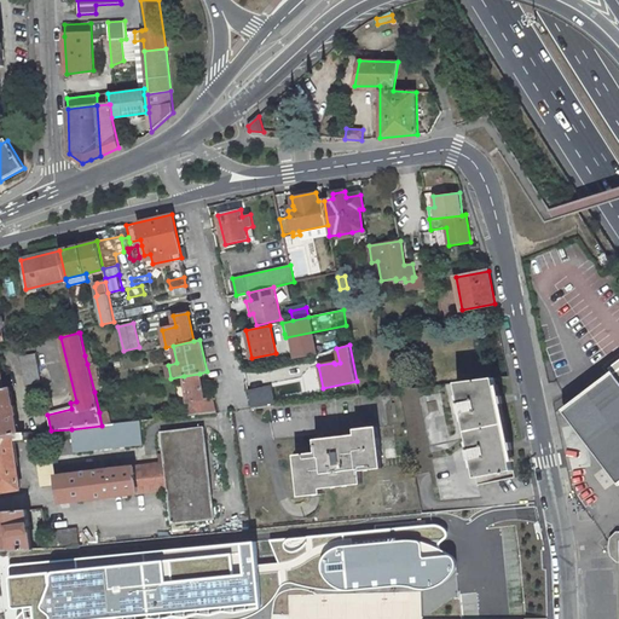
[(27,385),(41,382),(36,353),(22,356),(27,385)]
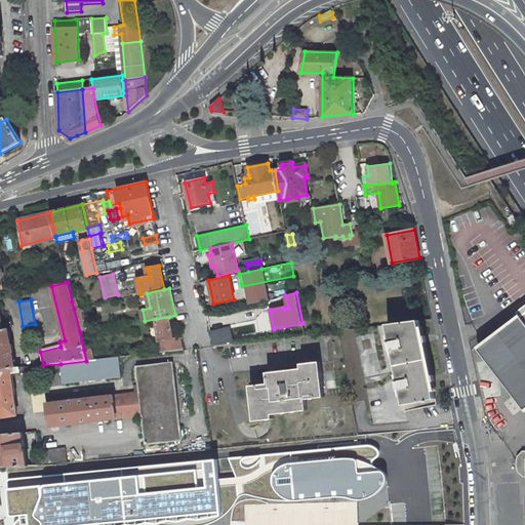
[(79,308),(74,309),(80,332),(85,330),(80,308),(79,308)]
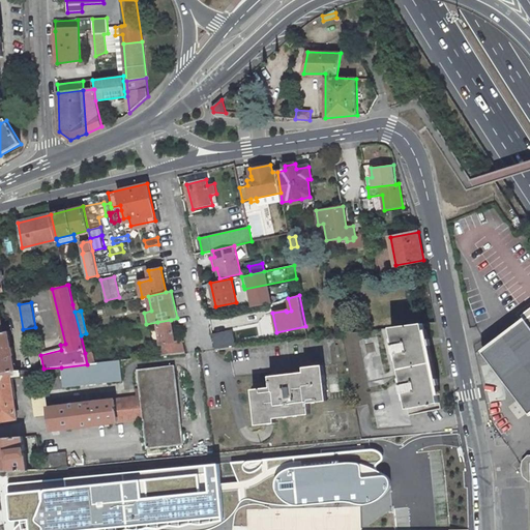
[(0,374),(10,372),(15,372),(16,371),(13,356),(15,356),(12,348),(11,349),(8,332),(3,332),(0,312),(0,374)]
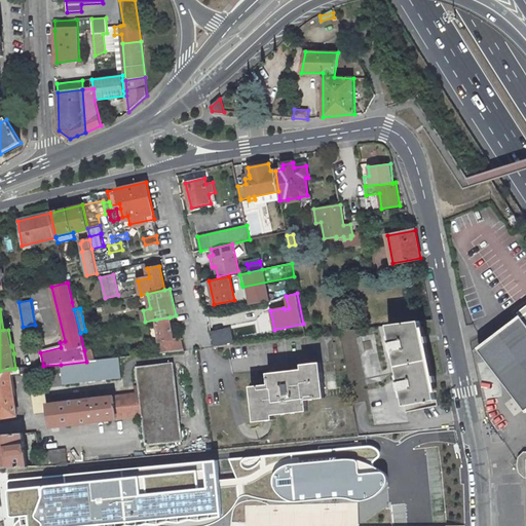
[(503,329),(484,344),(525,399),(525,314),(523,317),(521,315),(521,316),(524,322),(506,335),(503,329)]
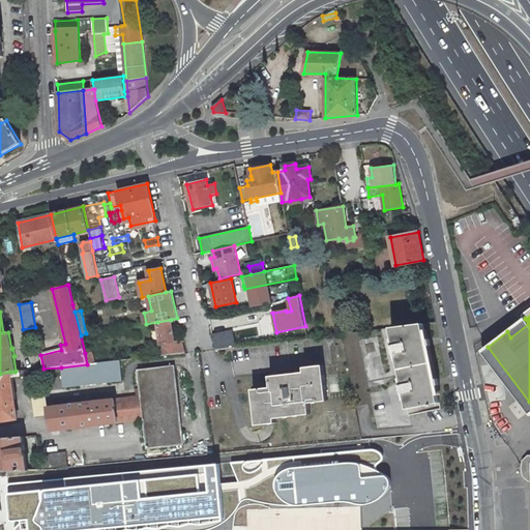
[(528,324),(525,319),(507,331),(510,337),(528,324)]
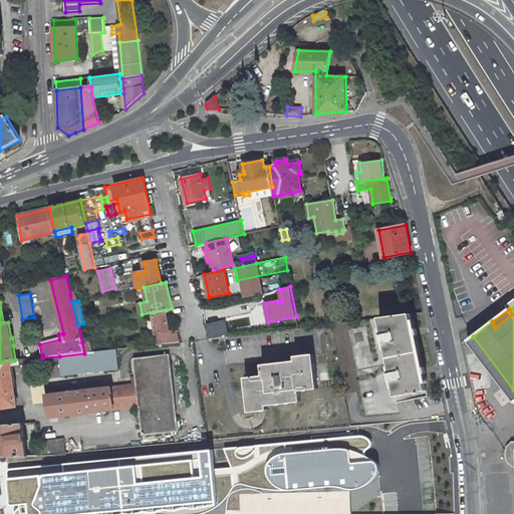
[(169,331),(166,310),(153,312),(158,344),(179,342),(176,330),(169,331)]
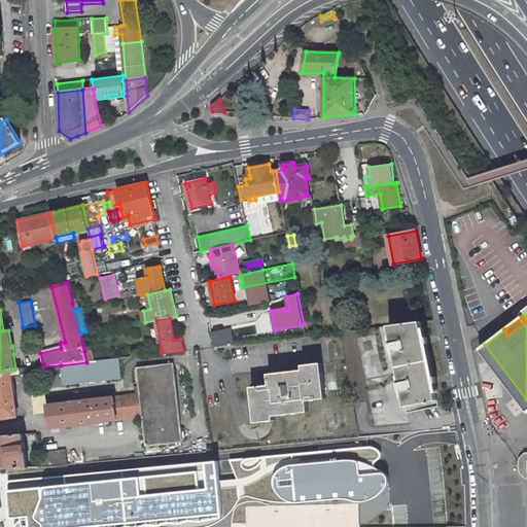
[(432,377),(425,344),(423,344),(422,338),(424,338),(421,321),(389,325),(406,407),(437,400),(433,383),(431,383),(430,378),(432,377)]
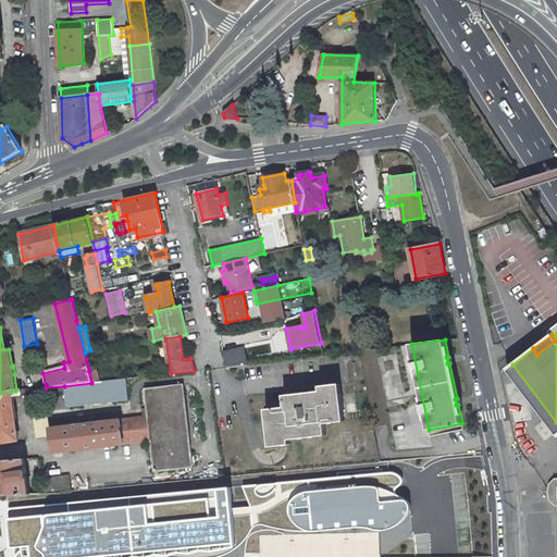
[(251,353),(277,351),(276,343),(251,344),(251,353)]
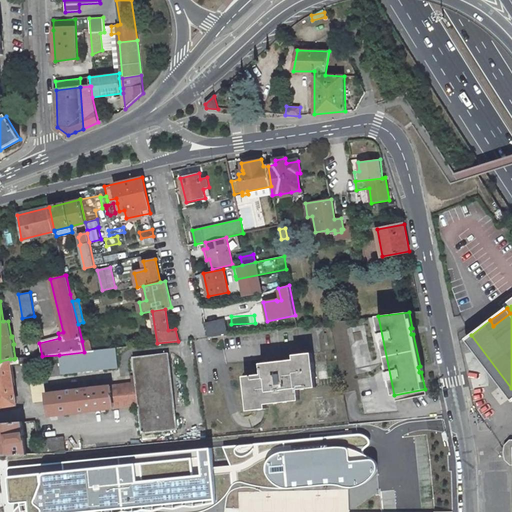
[(277,323),(278,329),(295,327),(294,320),(277,322),(277,323)]
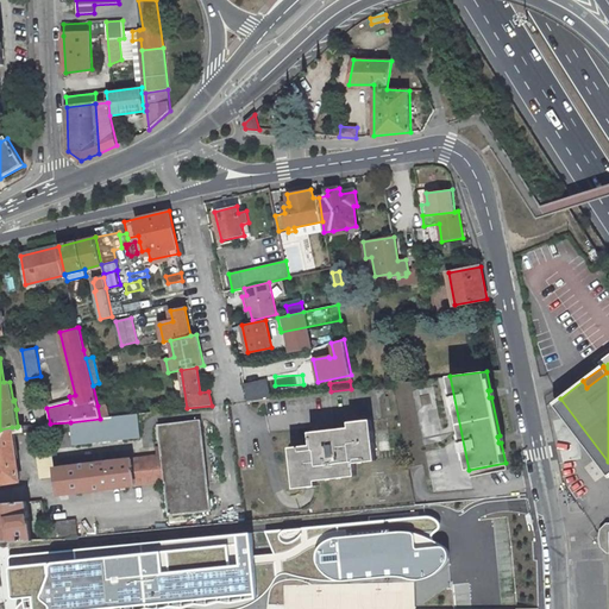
[(263,389),(245,391),(248,401),(264,400),(263,389)]
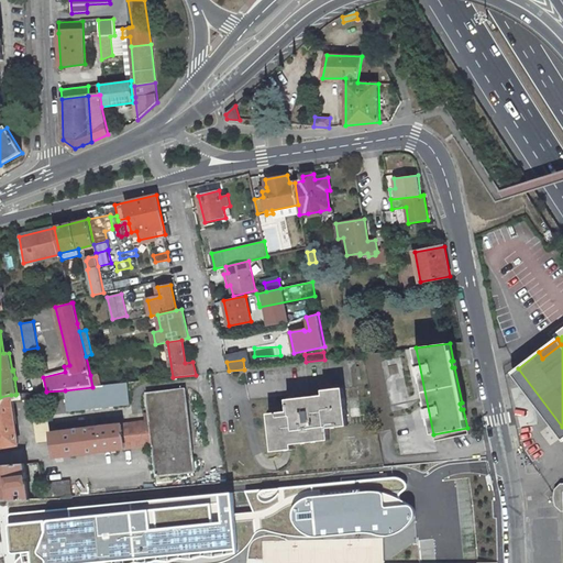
[(561,435),(562,433),(562,427),(518,368),(512,373),(561,435)]
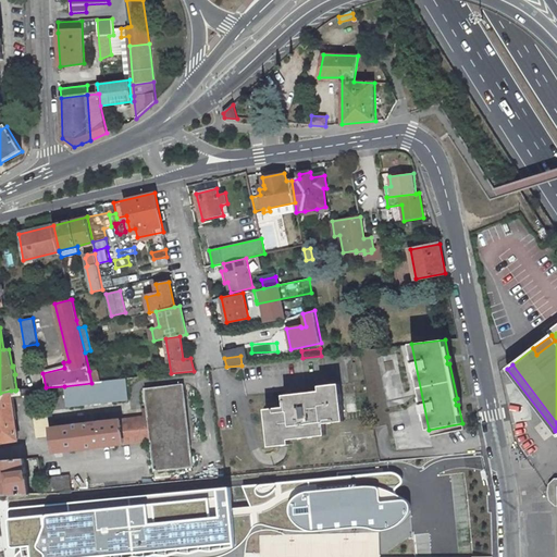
[(91,383),(99,382),(97,370),(89,371),(91,383)]
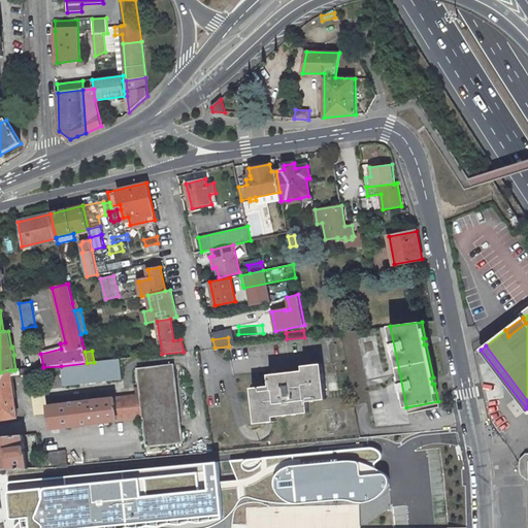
[(63,386),(122,380),(120,359),(94,362),(87,363),(61,366),(63,386)]
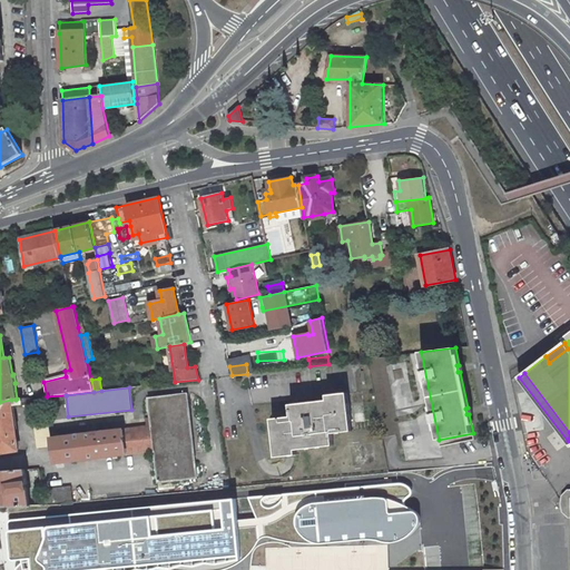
[(158,482),(197,478),(188,393),(148,397),(149,399),(145,400),(147,412),(150,412),(151,418),(146,419),(147,426),(51,438),(52,445),(55,462),(114,455),(114,459),(118,458),(118,455),(155,451),(158,482)]
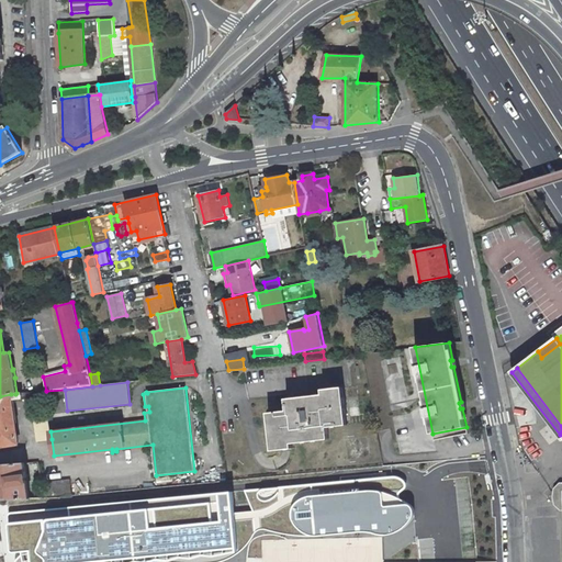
[(288,411),(268,413),(272,451),(293,448),(292,444),(329,439),(328,427),(348,425),(344,388),(323,390),(323,394),(307,396),(308,401),(287,403),(288,411)]
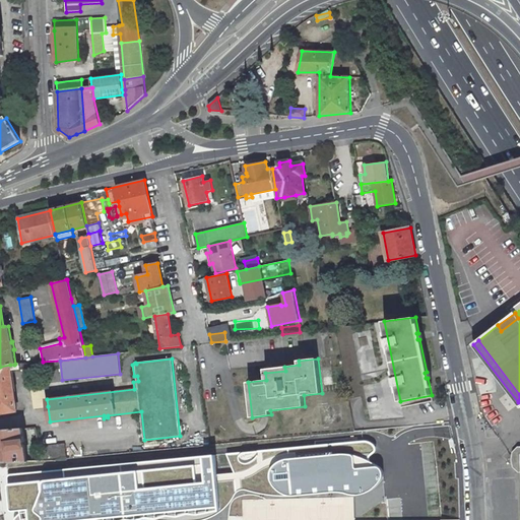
[(10,365),(0,367),(0,412),(17,411),(11,370),(10,365)]
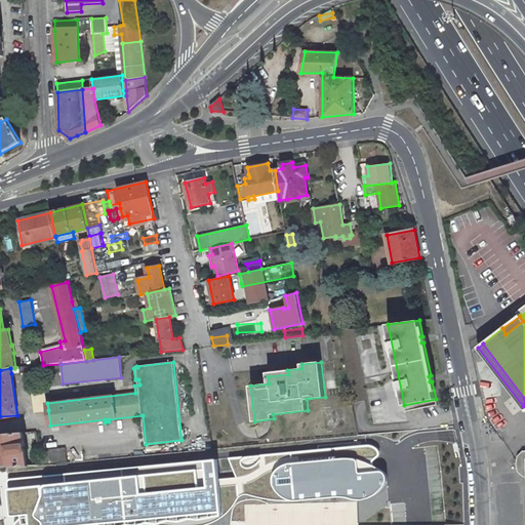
[(35,412),(48,410),(47,403),(43,371),(30,372),(35,412)]
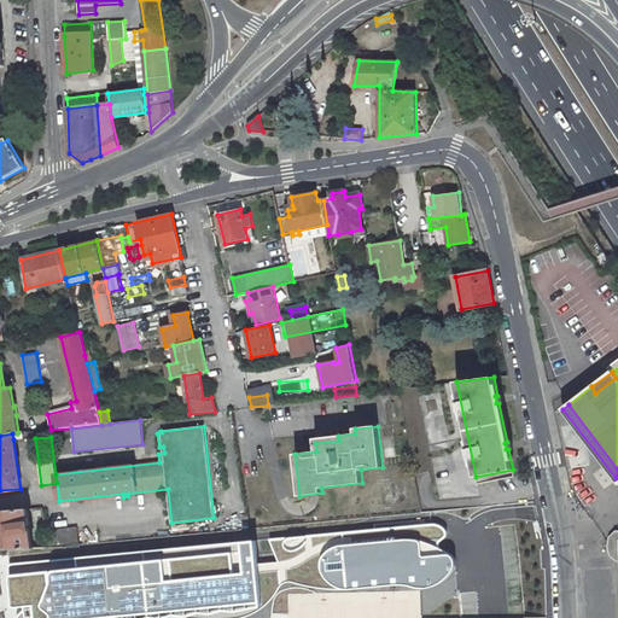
[(27,508),(0,509),(0,549),(33,548),(27,508)]
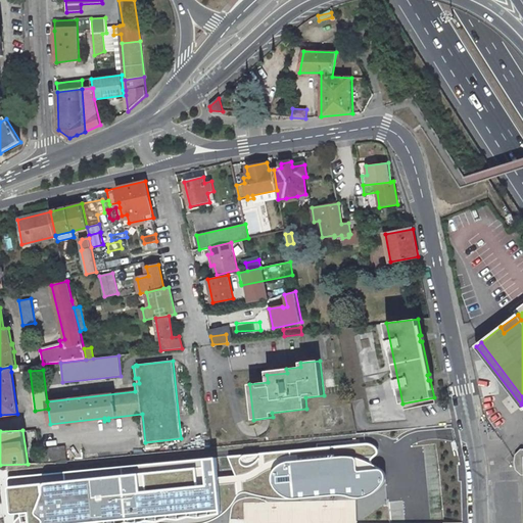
[(372,486),(387,472),(378,444),(363,441),(292,448),(281,454),(271,467),(278,479),(294,489),(344,485),(358,487),(372,486)]
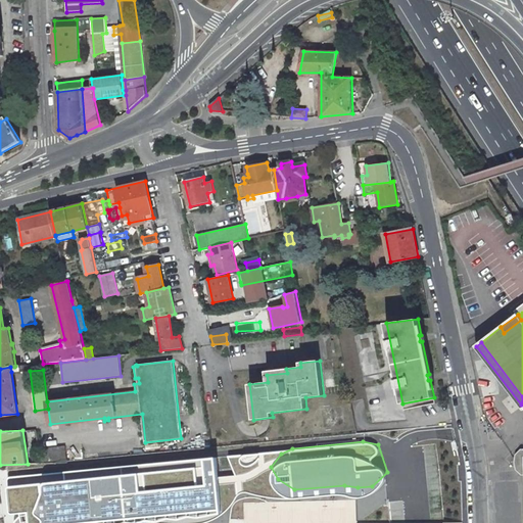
[(137,459),(10,474),(8,487),(11,505),(22,505),(25,510),(18,513),(13,522),(107,522),(119,520),(136,519),(151,519),(170,520),(206,519),(226,510),(240,490),(248,488),(289,495),(294,489),(278,479),(271,467),(269,450),(230,454),(229,448),(220,449),(219,443),(203,443),(203,458),(139,465),(137,459)]
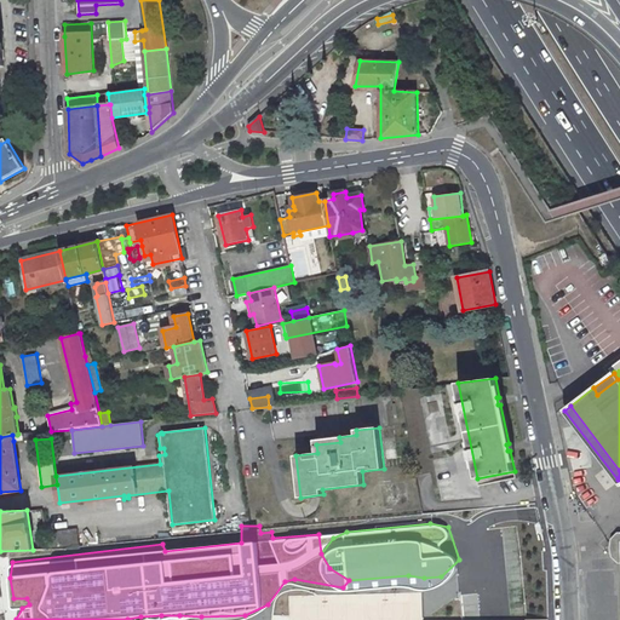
[(78,529),(62,530),(64,549),(80,546),(78,529)]
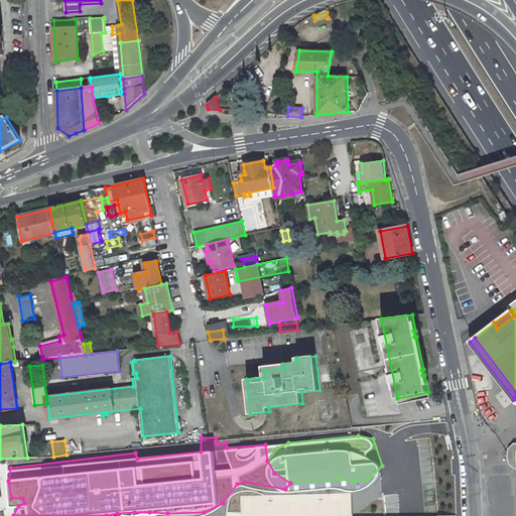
[(51,441),(38,443),(40,457),(53,457),(51,441)]
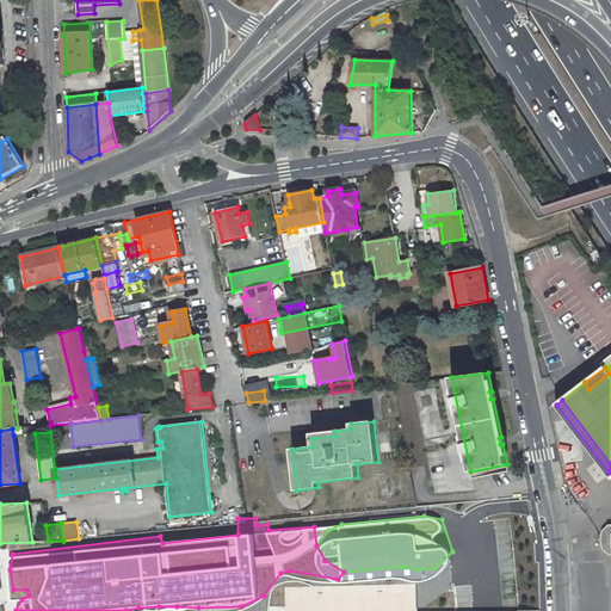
[(610,524),(609,524),(603,531),(600,541),(603,549),(610,556),(610,555),(610,524)]
